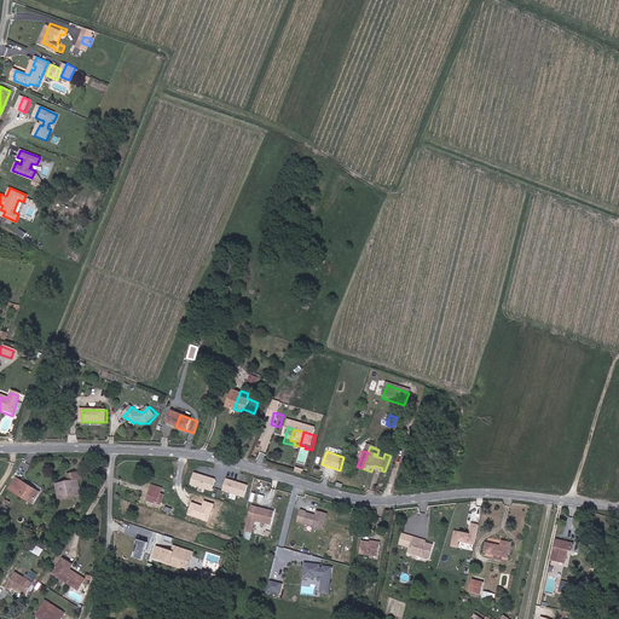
[(194,473),(191,485),(213,490),(215,476),(194,473)]
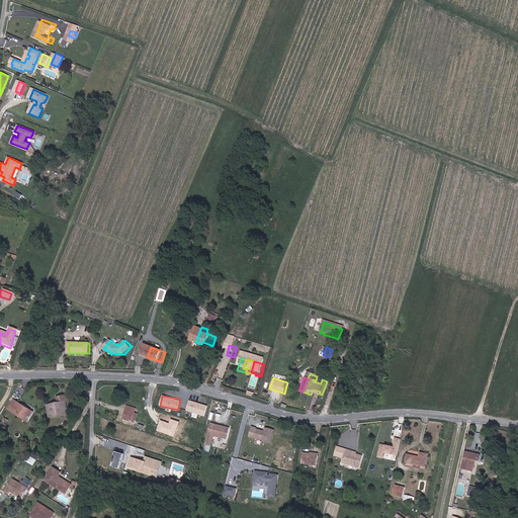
[(64,412),(69,411),(68,404),(71,403),(70,397),(59,399),(59,401),(48,404),(49,406),(53,405),(54,412),(63,410),(64,412)]
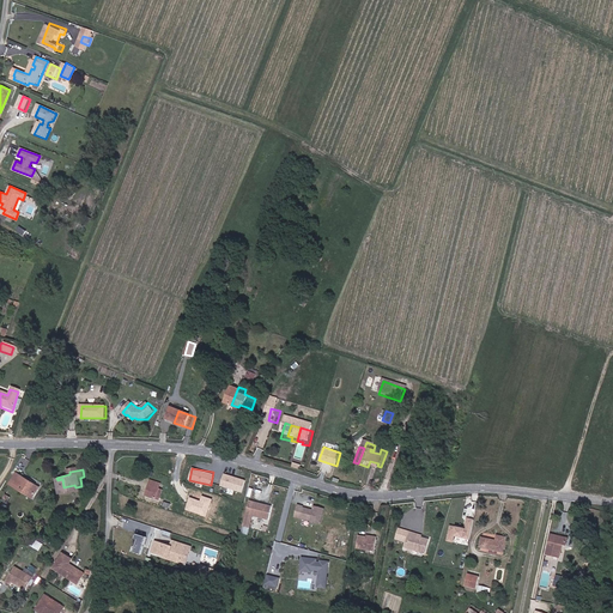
[(36,496),(41,487),(18,473),(11,484),(25,493),(26,490),(36,496)]
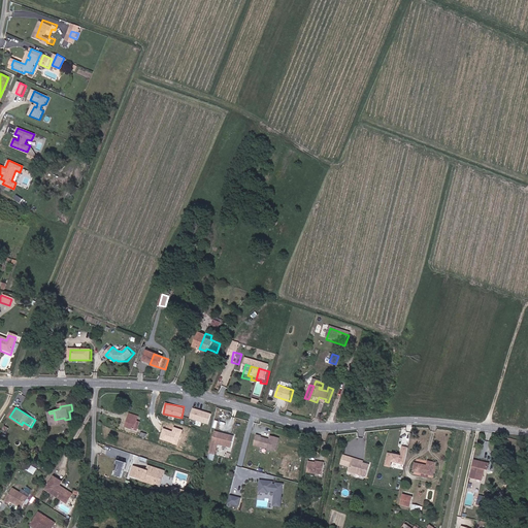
[(192,408),(190,420),(210,424),(212,413),(192,408)]
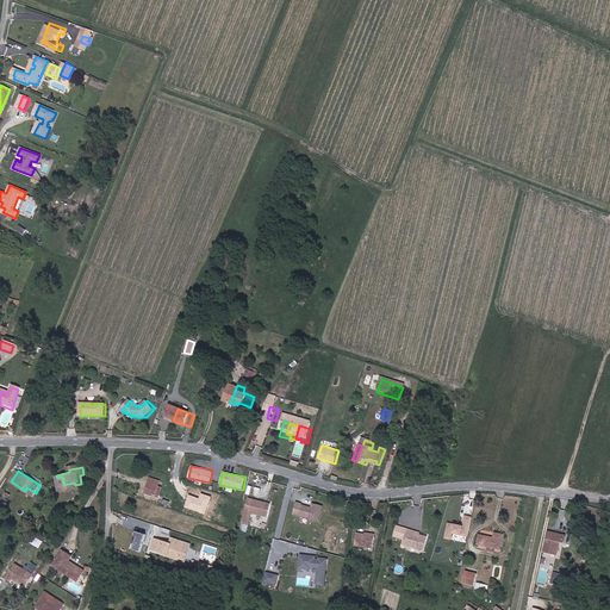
[(74,483),(63,485),(62,477),(57,478),(60,489),(75,485),(74,483)]
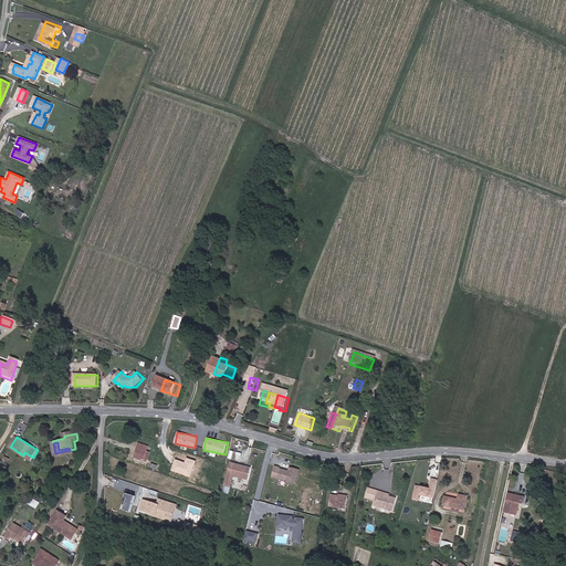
[(136,457),(144,459),(147,449),(147,447),(139,444),(136,451),(137,452),(136,457)]
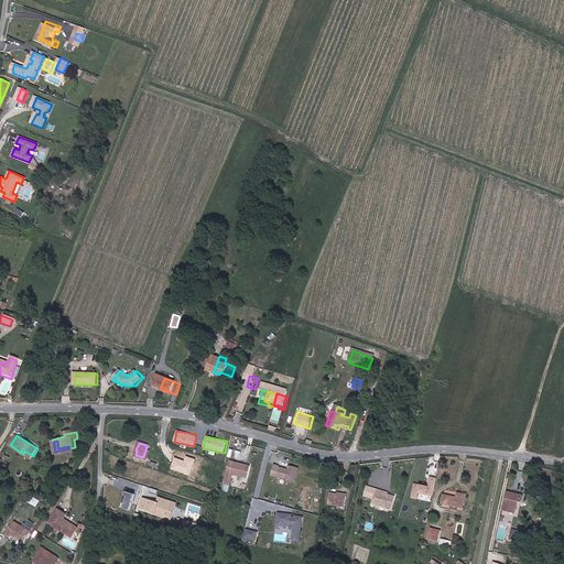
[(221,490),(229,491),(234,475),(246,478),(250,465),(230,459),(221,490)]
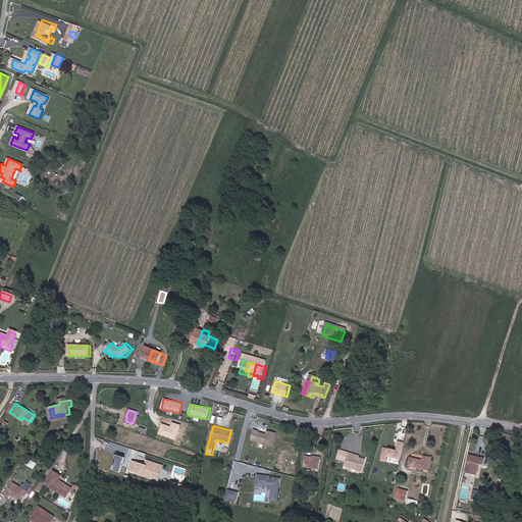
[(277,432),(267,430),(266,432),(253,430),(251,440),(274,446),(277,432)]
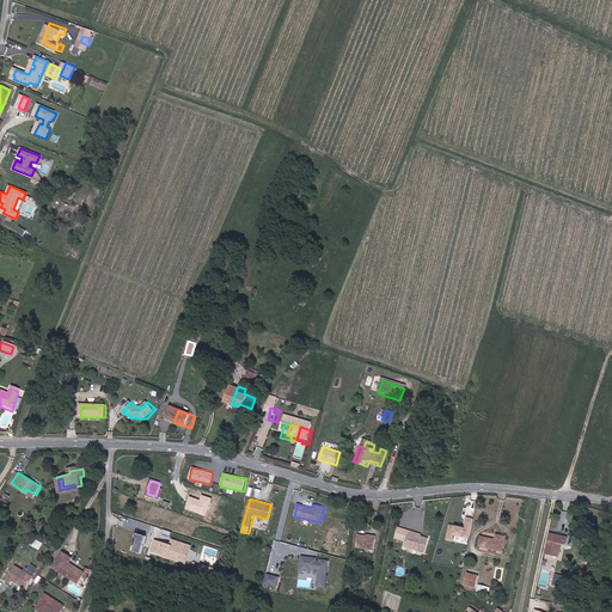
[(472,519),(465,516),(463,527),(448,524),(445,540),(451,542),(453,534),(469,538),(472,519)]
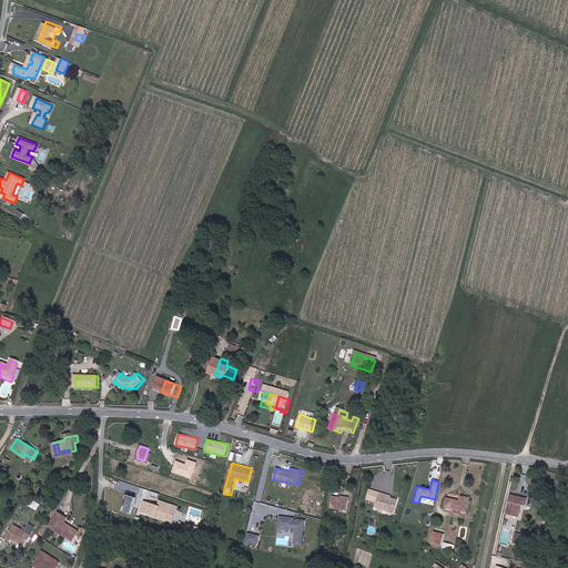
[(239,493),(257,497),(260,489),(241,484),(239,493)]
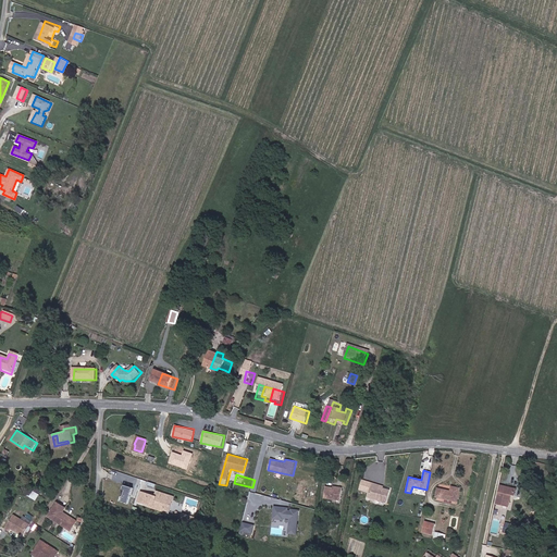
[(376,492),(390,495),(392,483),(384,482),(380,481),(376,492)]
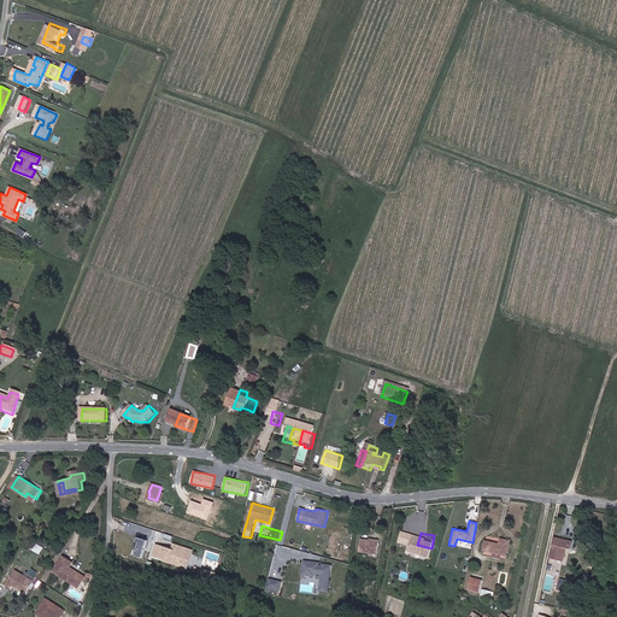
[(359,550),(377,552),(380,539),(374,538),(374,540),(370,540),(370,539),(362,538),(359,550)]
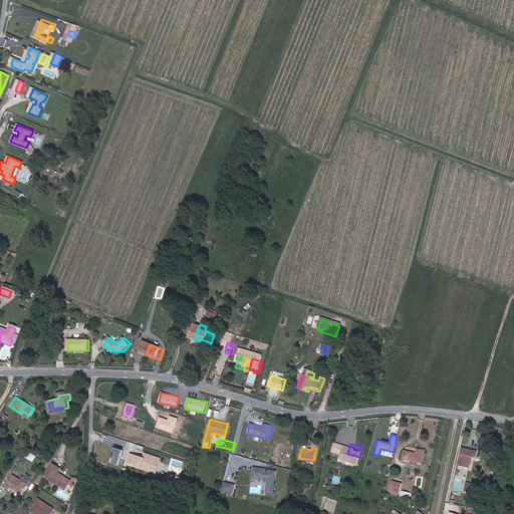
[(415,461),(421,462),(424,451),(416,449),(415,453),(403,450),(401,458),(410,460),(415,461)]
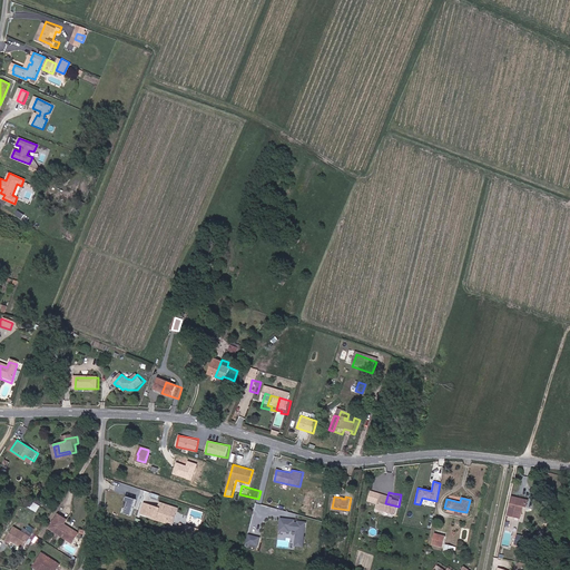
[(510,514),(521,518),(524,507),(528,507),(529,501),(517,498),(516,504),(513,504),(510,514)]
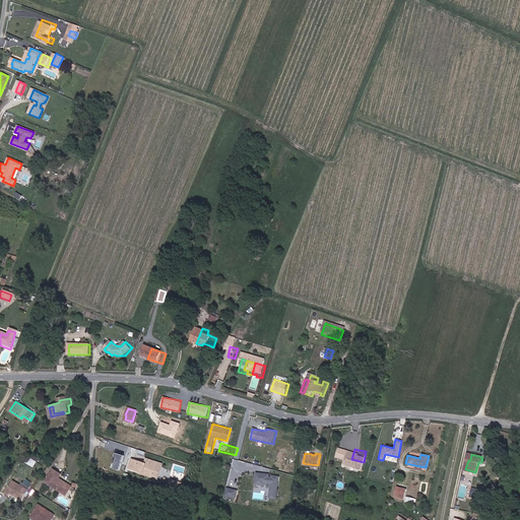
[(143,461),(131,458),(129,467),(153,474),(157,460),(150,458),(149,463),(143,461)]
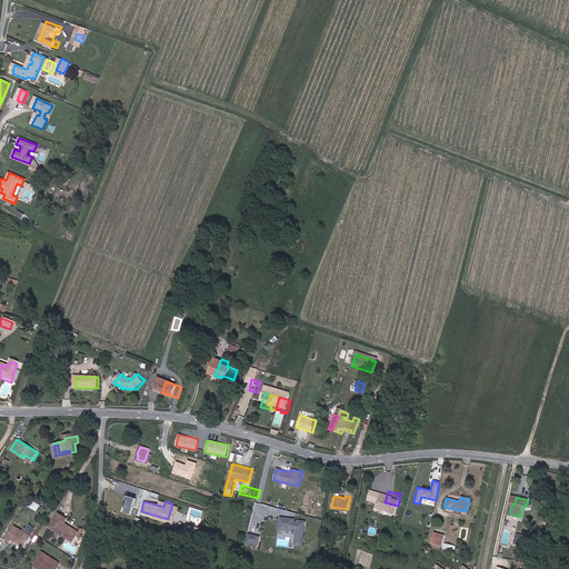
[(178,505),(172,503),(168,519),(173,520),(178,505)]
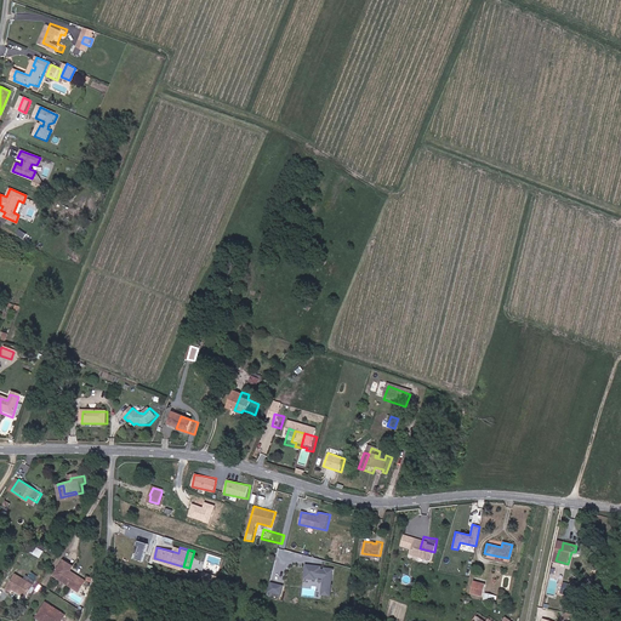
[(72,567),(63,562),(53,576),(63,582),(63,584),(64,585),(66,584),(74,588),(80,579),(69,571),(72,567)]
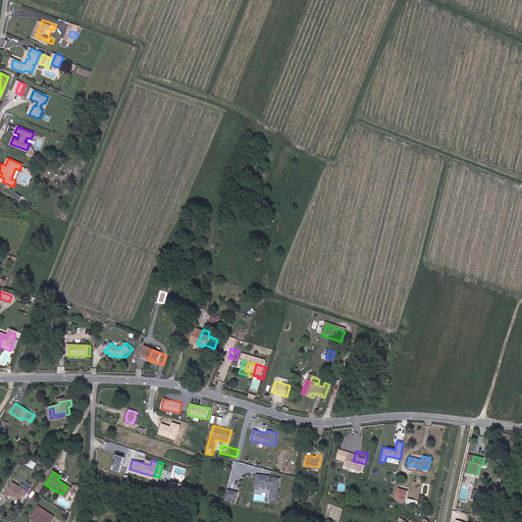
[(278,501),(280,477),(270,476),(271,475),(257,474),(255,486),(266,487),(266,485),(271,485),(269,501),(278,501)]
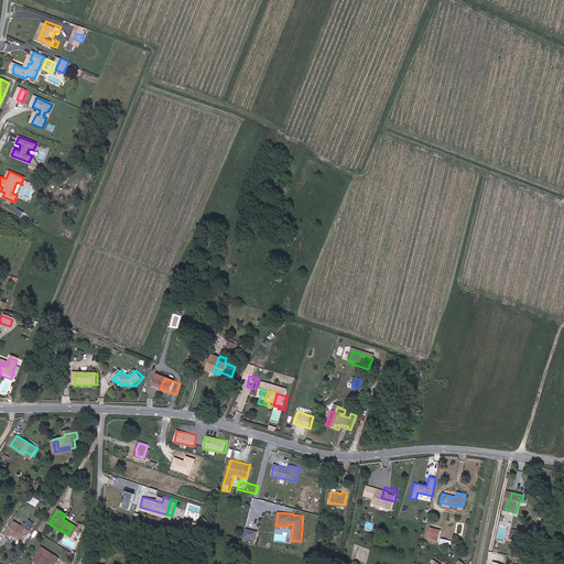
[(19,537),(23,540),(31,528),(23,522),(21,525),(13,521),(4,533),(9,537),(10,533),(18,538),(19,537)]
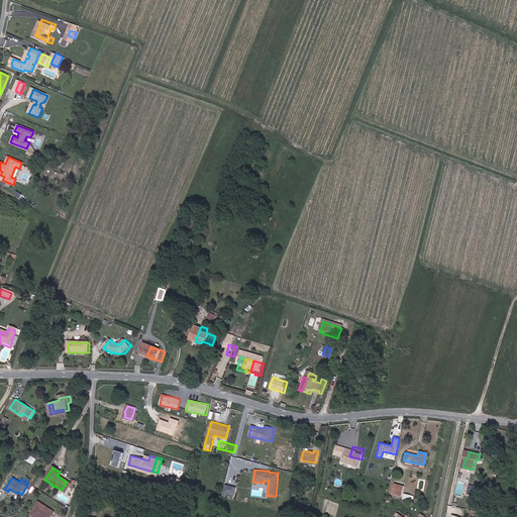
[(62,490),(66,493),(71,485),(67,482),(62,490)]
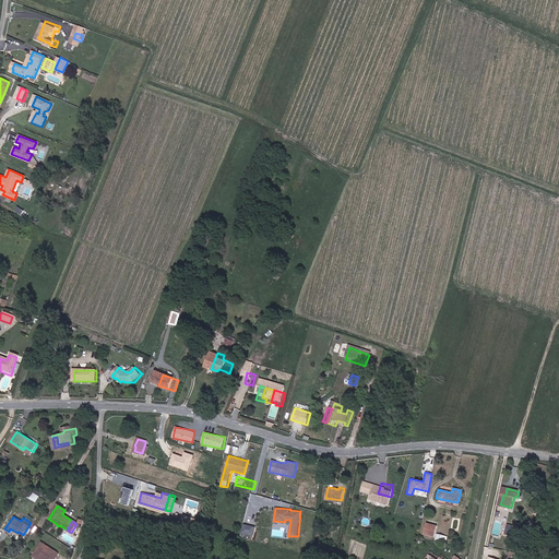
[(242,524),(241,536),(254,537),(256,526),(242,524)]
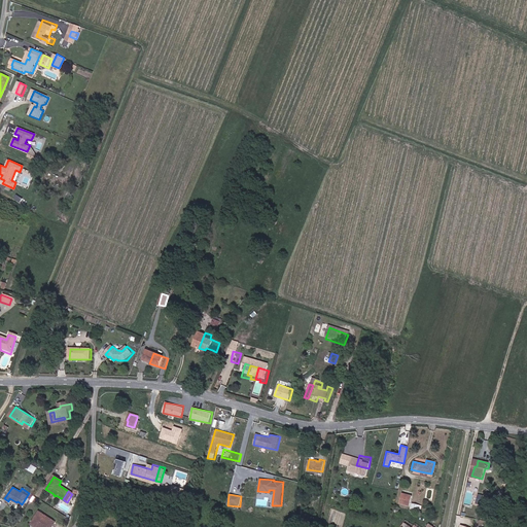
[(399,503),(409,506),(411,497),(401,494),(399,503)]
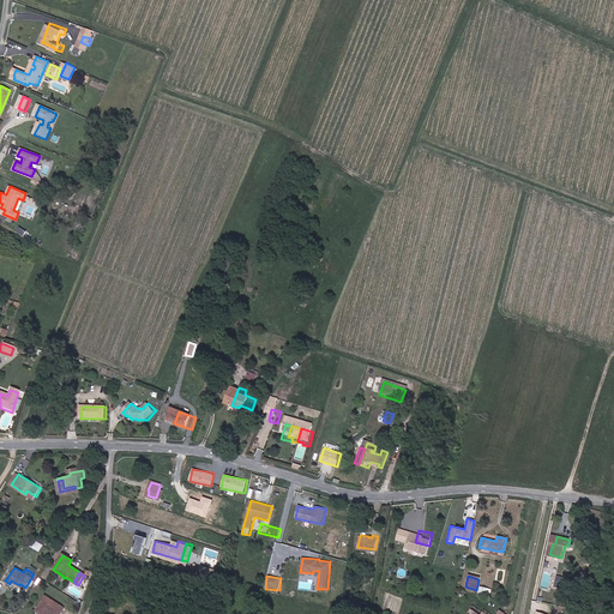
[(557,587),(564,588),(566,579),(558,578),(557,587)]
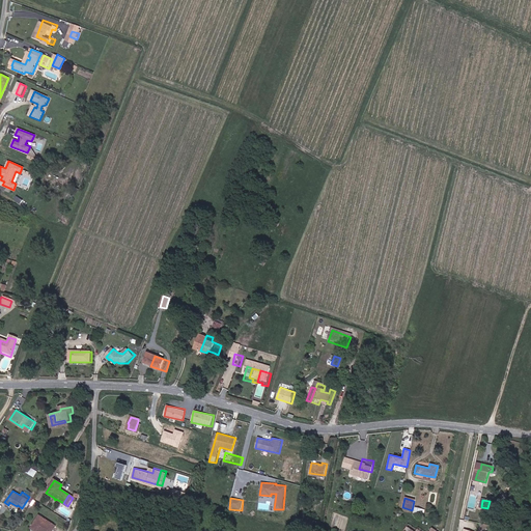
[(30,528),(34,530),(36,530),(44,519),(38,515),(30,528)]
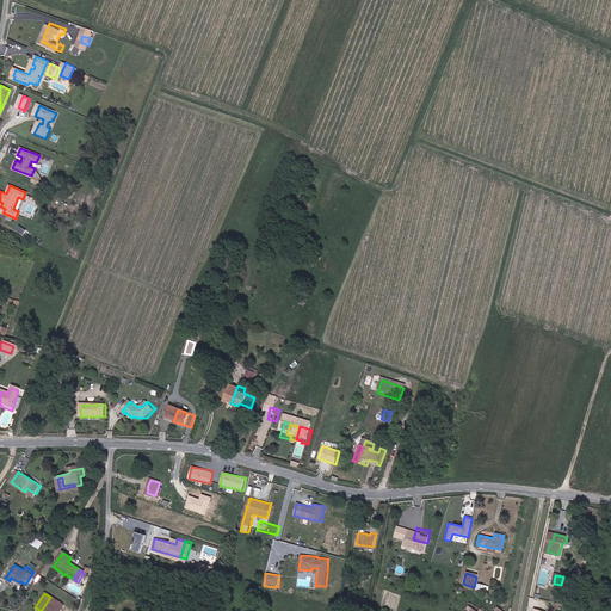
[(42,610),(57,610),(62,605),(50,597),(42,610)]
